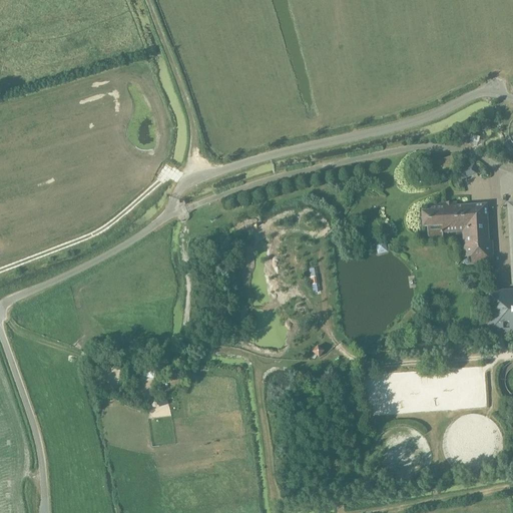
[(472,135),(461,131),(458,142),(468,145),(472,135)]
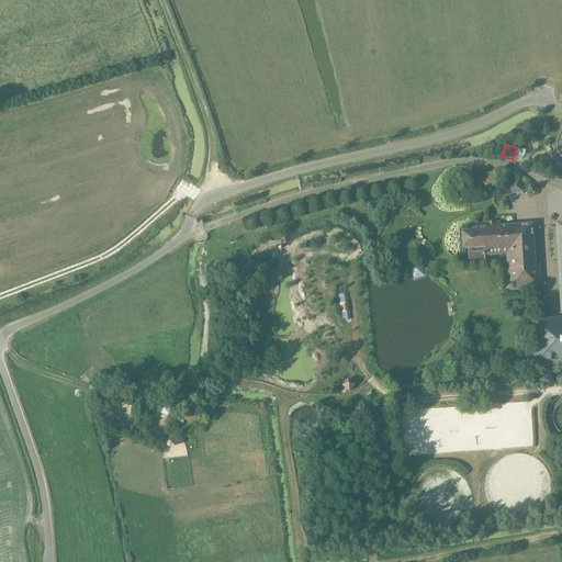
[(501,184),(505,198),(525,190),(520,177),(501,184)]
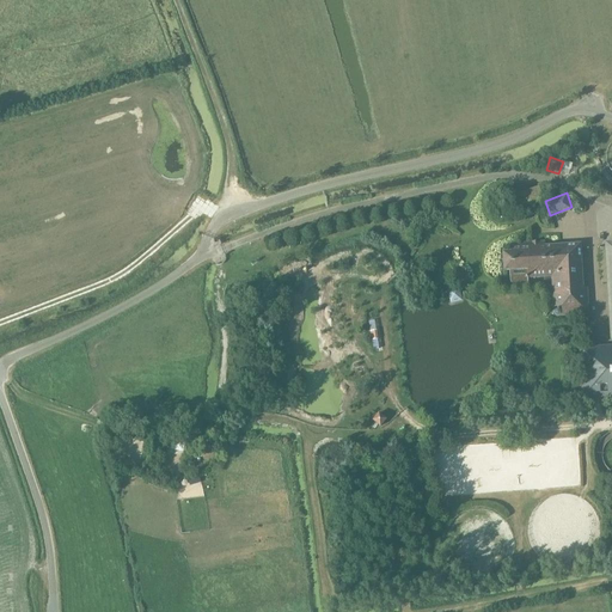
[(562,307),(562,316),(587,314),(586,289),(577,289),(576,267),(581,267),(580,246),(544,248),(544,244),(510,245),(510,254),(503,255),(503,270),(510,270),(510,282),(512,283),(513,285),(513,286),(514,286),(528,286),(528,277),(544,277),(544,281),(546,283),(552,282),(554,307),(562,307)]
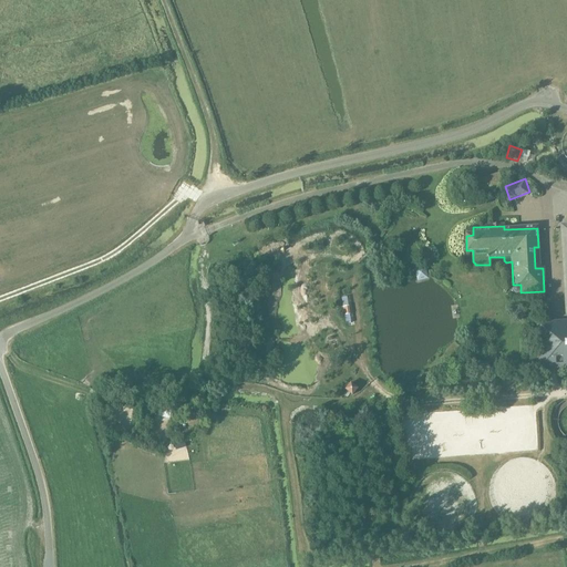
[(566,226),(562,226),(566,316),(566,321),(536,323),(539,371),(566,369),(566,226)]
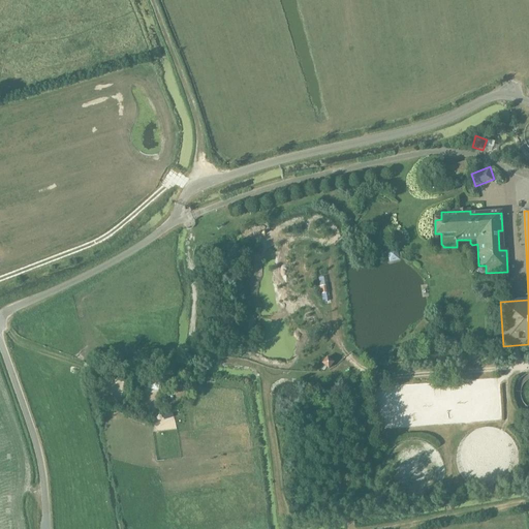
[(386,250),(390,262),(399,260),(396,248),(386,250)]
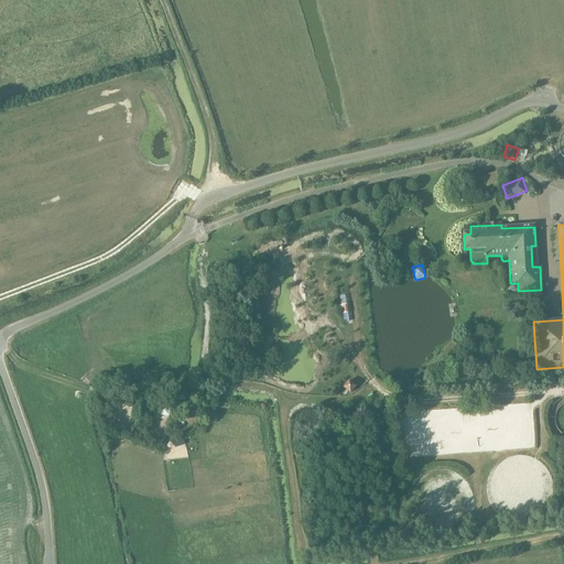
[(476,360),(477,370),(491,369),(491,359),(476,360)]
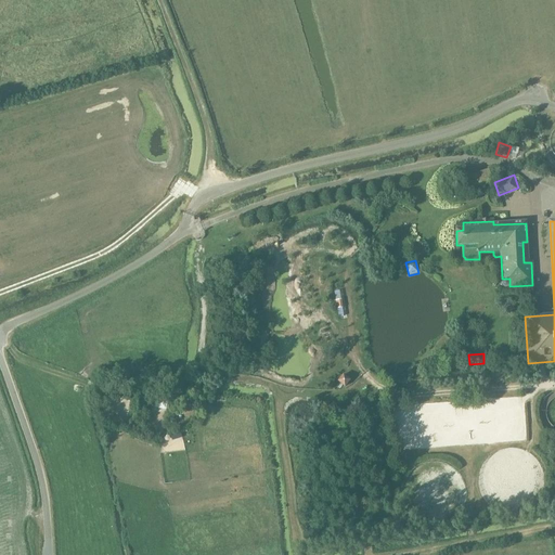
[(344,375),(337,382),(345,387),(350,381),(344,375)]
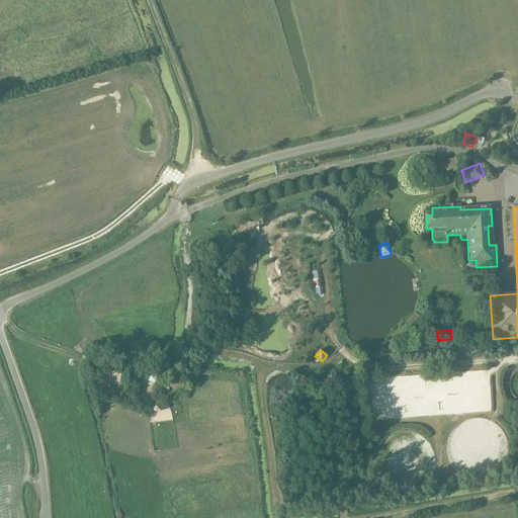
[(157,368),(146,366),(145,373),(156,376),(157,368)]
